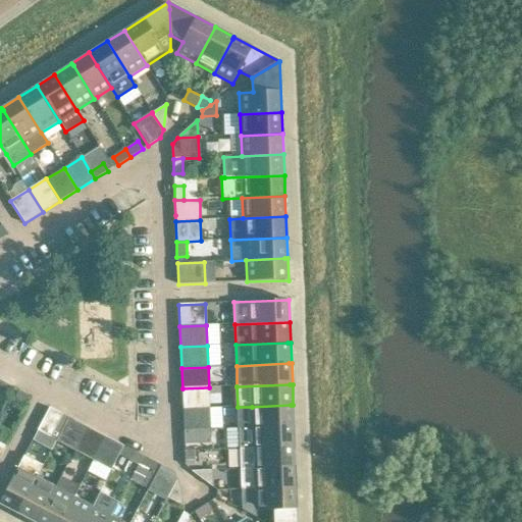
[(209,387),(183,388),(183,410),(209,409),(209,387)]
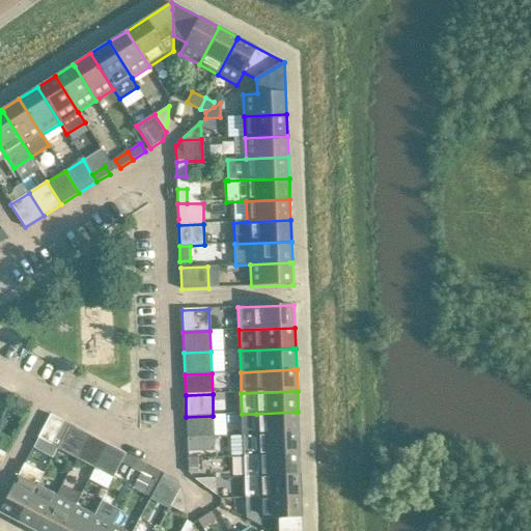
[(15,407),(28,414),(32,406),(19,398),(15,407)]
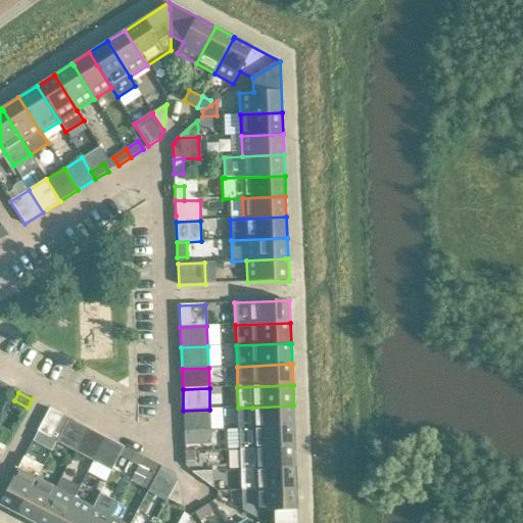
[(294,427),(293,406),(291,406),(252,408),(238,408),(239,429),(292,427),(294,427)]
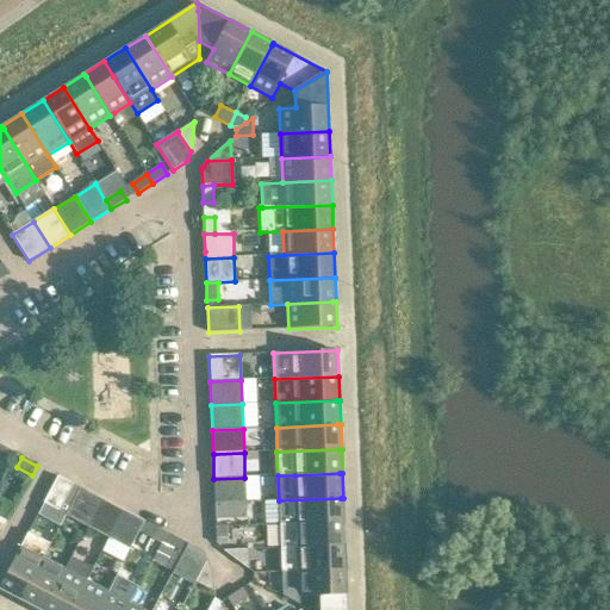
[(57,477),(43,504),(58,511),(73,484),(57,477)]
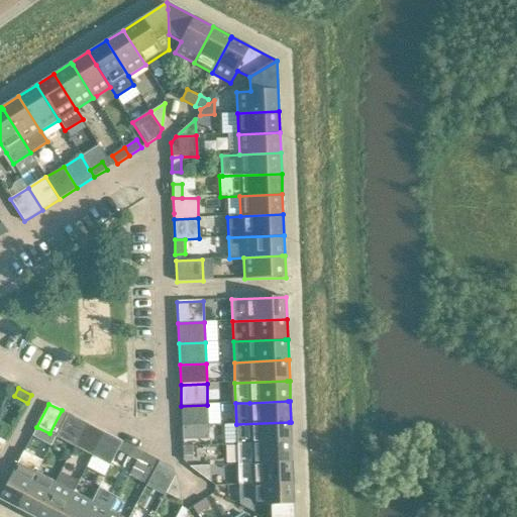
[(207,405),(181,406),(182,426),(208,425),(207,405)]
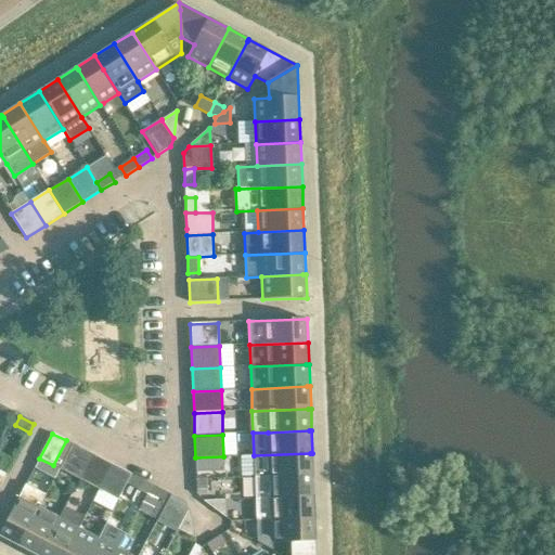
[(92,454),(73,443),(60,469),(79,480),(92,454)]
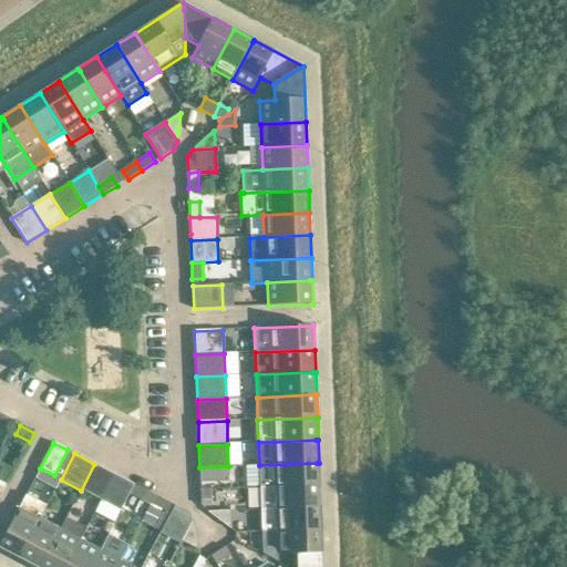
[(260,487),(318,485),(320,485),(319,463),(317,463),(259,465),(260,487)]
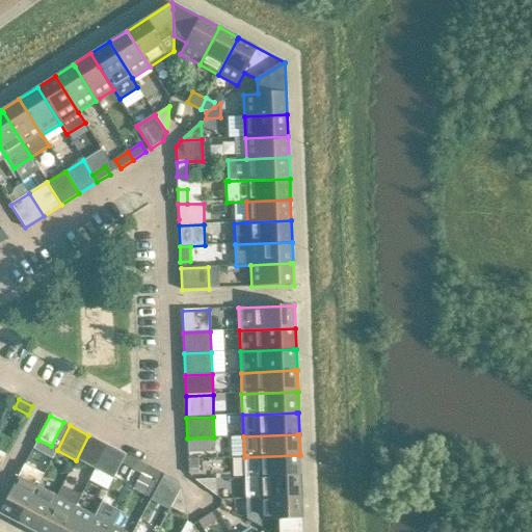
[(108,446),(88,435),(76,460),(95,470),(108,446)]
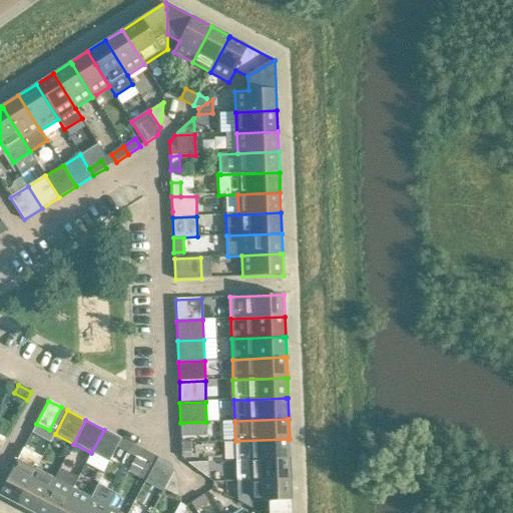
[(206,422),(180,423),(181,437),(189,437),(207,436),(206,422)]
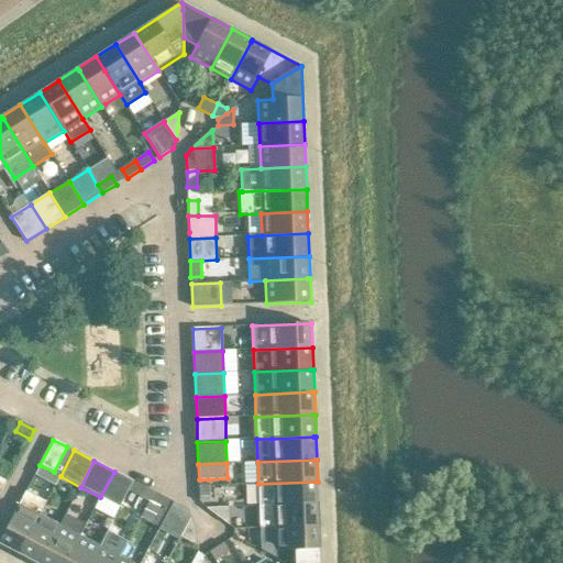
[(100,497),(105,499),(120,507),(129,490),(133,482),(114,472),(100,497)]
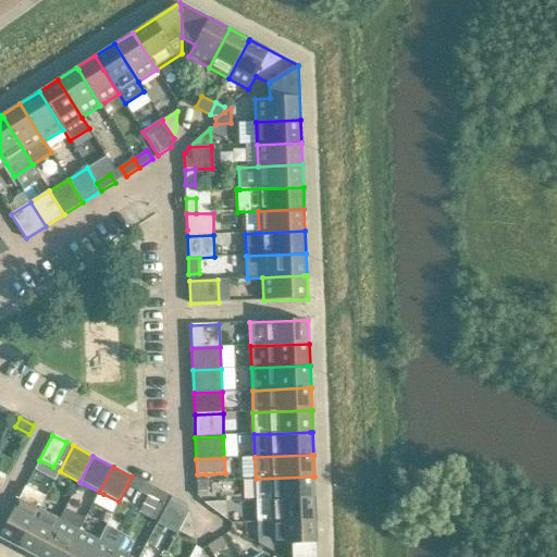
[(141,493),(146,484),(132,477),(127,485),(141,493)]
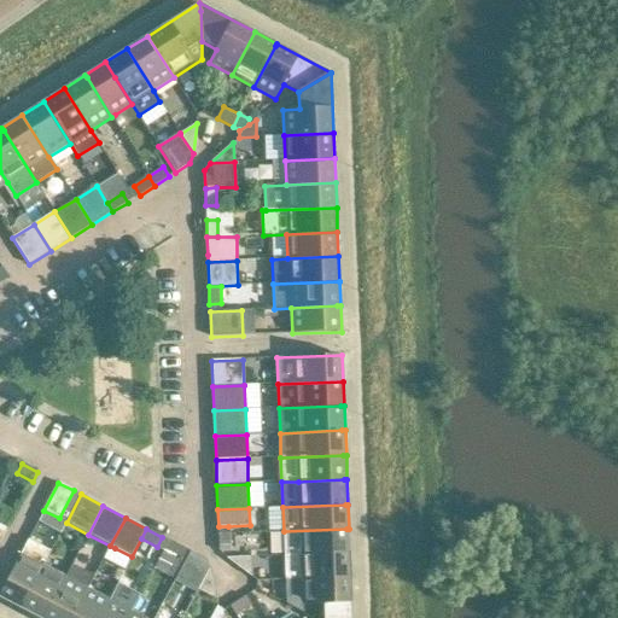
[(350,553),(349,529),(347,529),(284,531),(285,555),(350,553)]
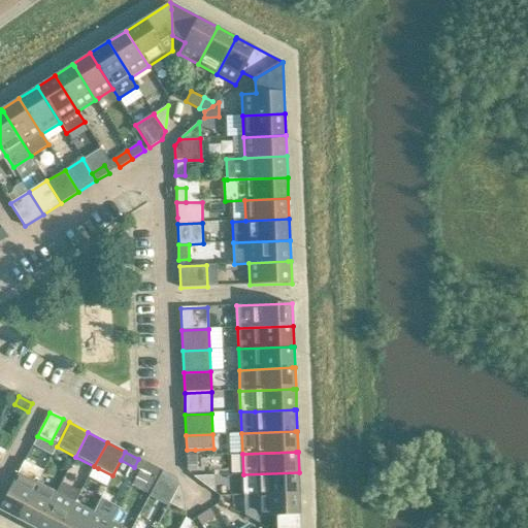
[(196,456),(187,456),(188,470),(197,470),(196,456)]
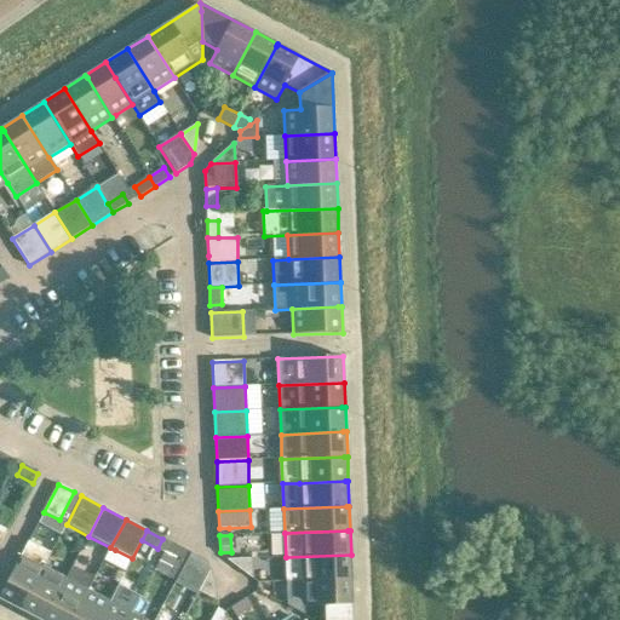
[(22,609),(44,568),(51,554),(29,541),(0,596),(0,601),(21,612),(22,609)]
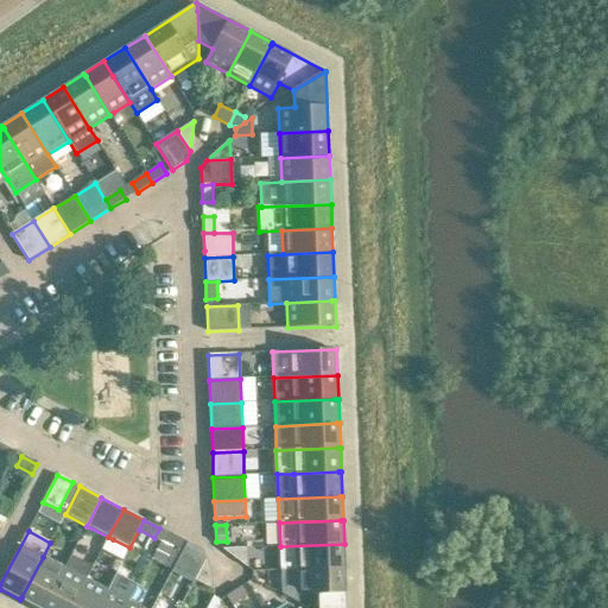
[(168,544),(183,552),(188,543),(172,534),(168,544)]
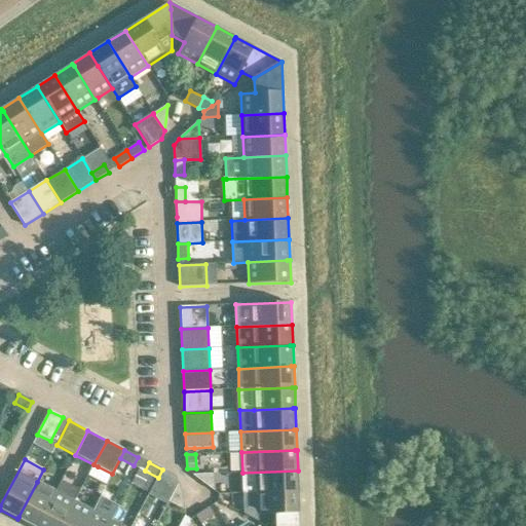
[(242,473),(243,494),(299,492),(298,471),(242,473)]
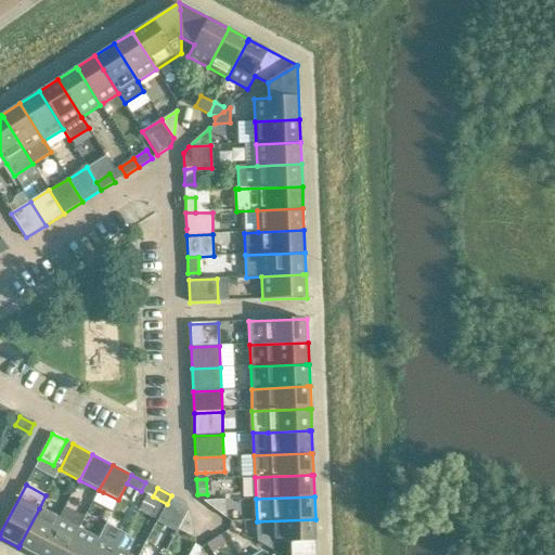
[(203,501),(226,518),(224,501),(203,501)]
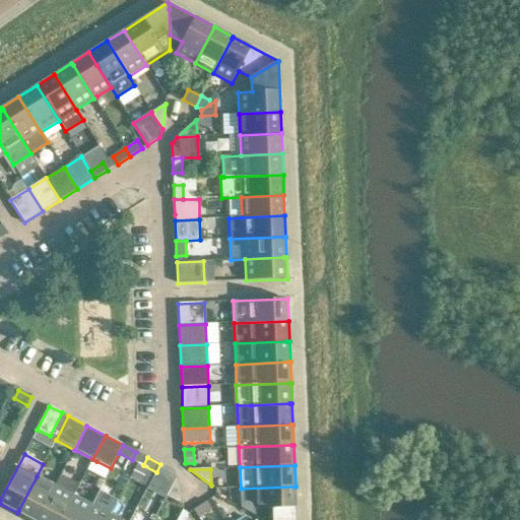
[(61,474),(55,485),(37,519),(60,519),(73,496),(79,483),(61,474)]
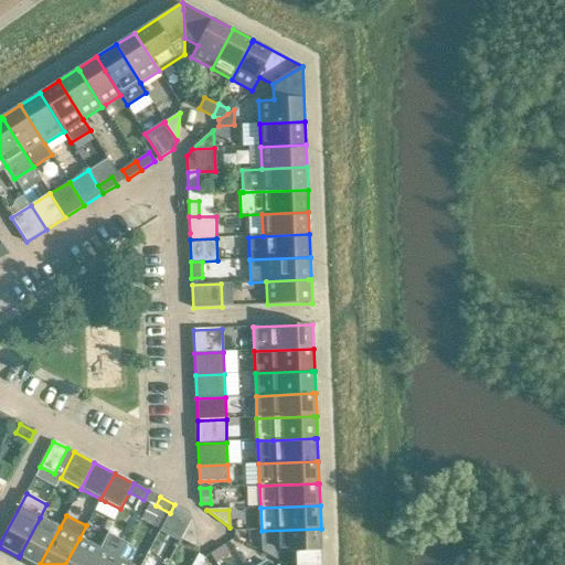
[(33,564),(40,564),(60,528),(40,518),(20,555),(19,557),(33,564)]
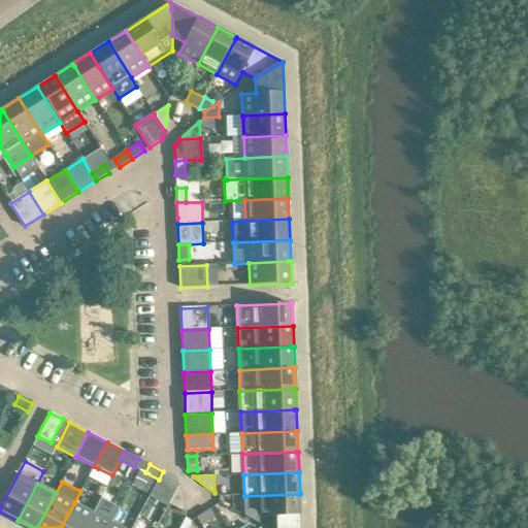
[(169,504),(185,512),(178,486),(169,504)]
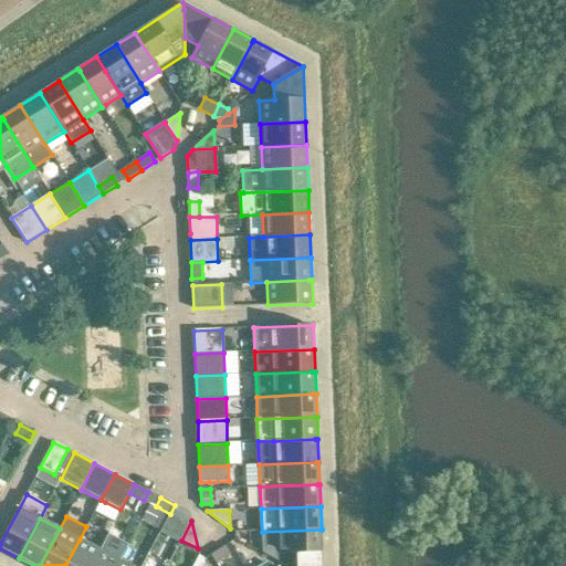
[(323,565),(322,530),(262,532),(262,554),(278,562),(278,555),(292,554),(292,565),(323,565)]
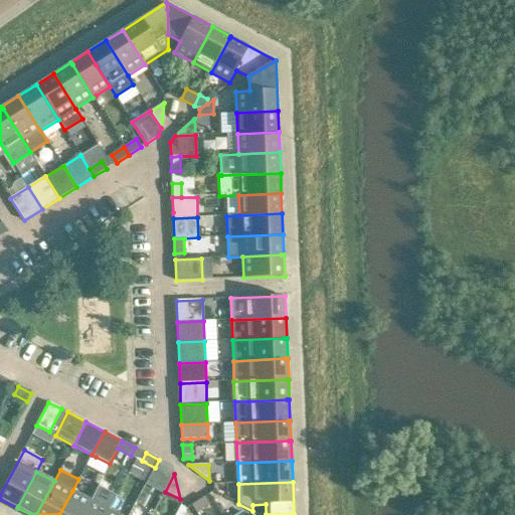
[(82,514),(91,500),(72,491),(59,514),(82,514)]
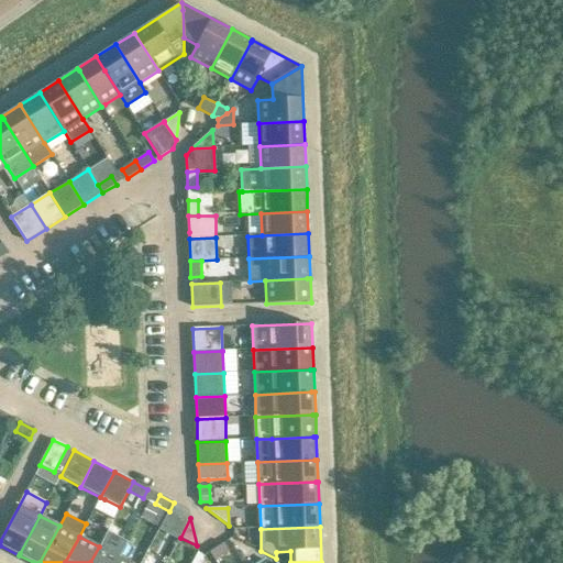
[(222,543),(209,552),(214,561),(228,552),(222,543)]
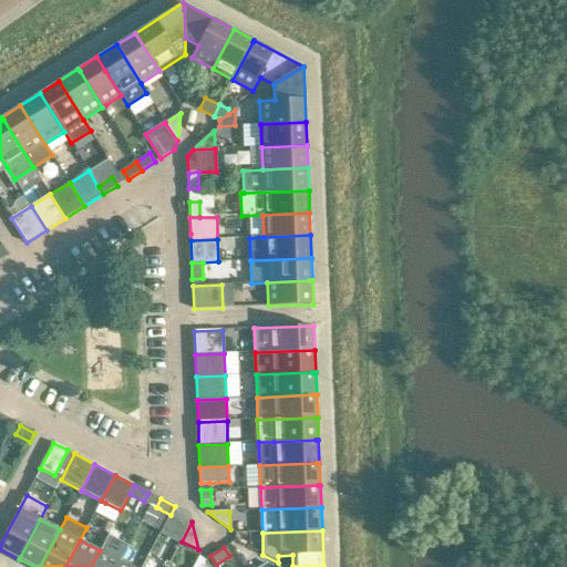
[(116,566),(120,562),(105,554),(100,550),(91,566),(116,566)]
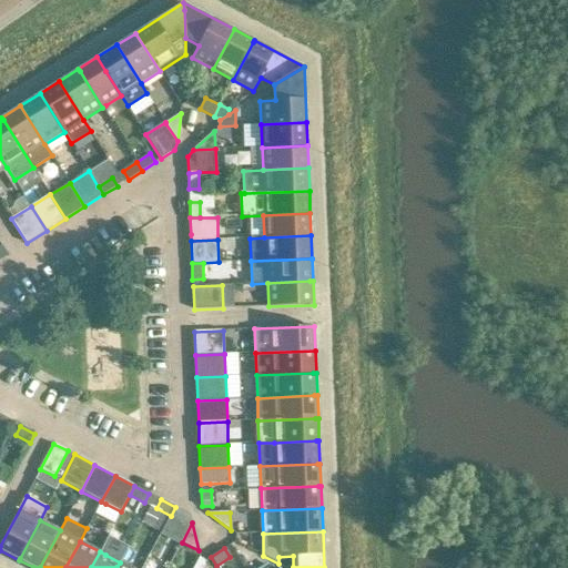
[(203,567),(203,561),(203,559),(200,557),(194,567),(203,567)]
